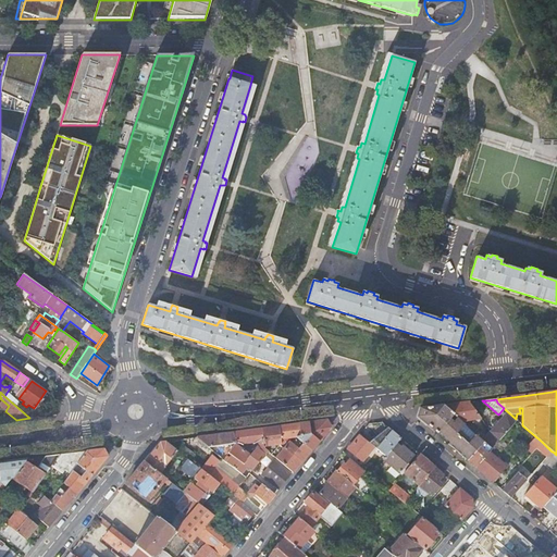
[(461,422),(481,418),(469,403),(466,403),(443,406),(454,416),(461,422)]
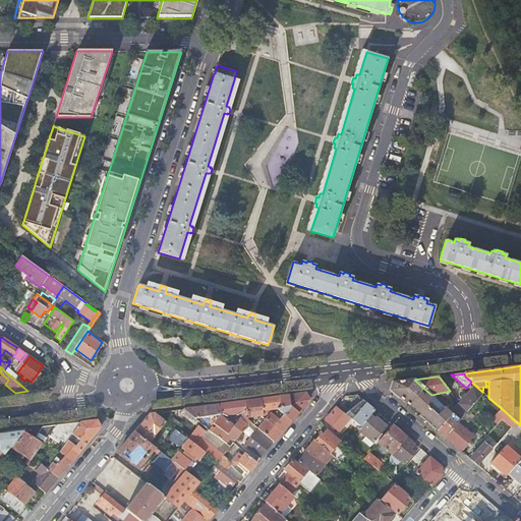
[(407,404),(409,406),(424,389),(414,380),(393,383),(391,389),(407,404)]
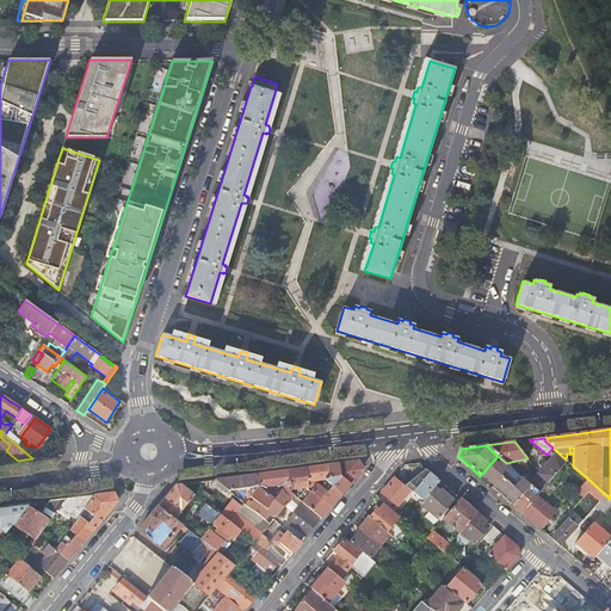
[(538,473),(548,482),(567,461),(566,460),(556,451),(538,473)]
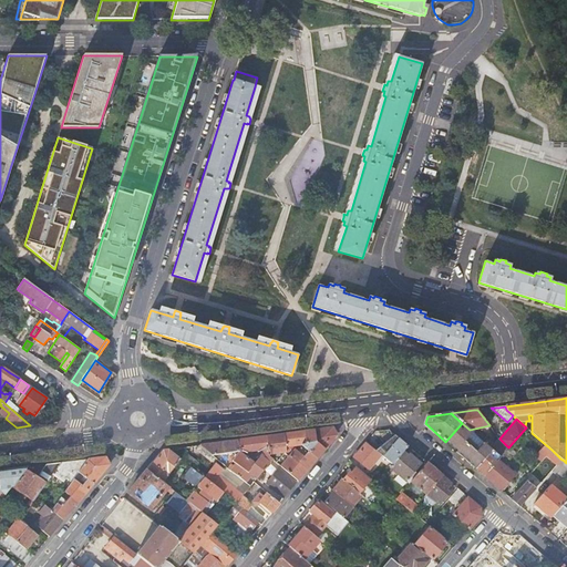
[(462,423),(445,442),(461,455),(475,467),(492,449),(491,447),(475,434),(472,439),(481,445),(476,452),(464,441),(472,432),(470,430),(462,423)]
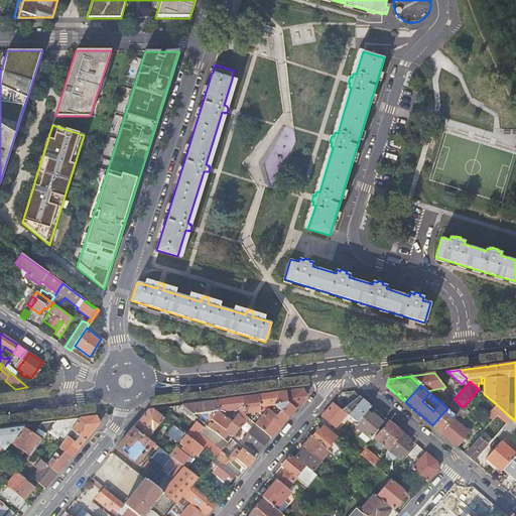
[(287,401),(296,408),(306,396),(302,390),(290,391),(287,392),(287,401)]
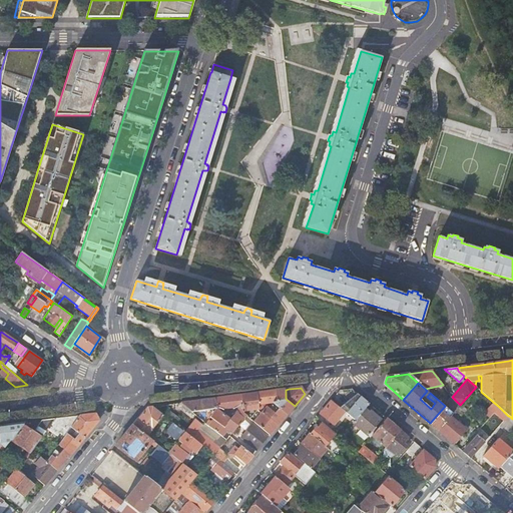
[(276,405),(287,415),(291,410),(295,406),(286,399),(286,390),(281,390),(276,391),(277,402),(273,402),(276,405)]
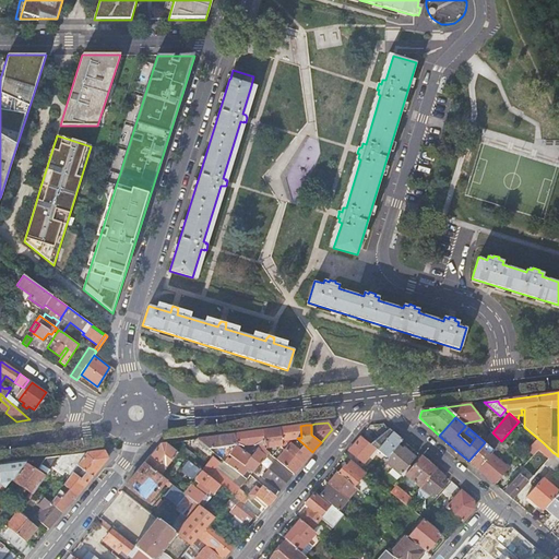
[(282,440),(297,438),(301,438),(300,426),(290,427),(281,428),(282,440)]
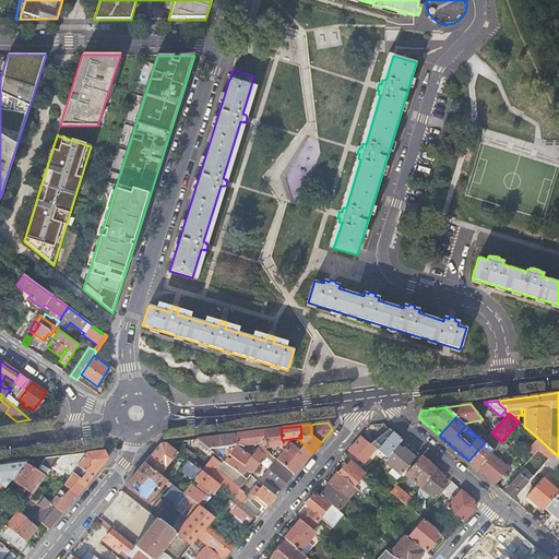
[(282,440),(281,428),(275,429),(263,430),(265,448),(281,445),(283,445),(282,440)]
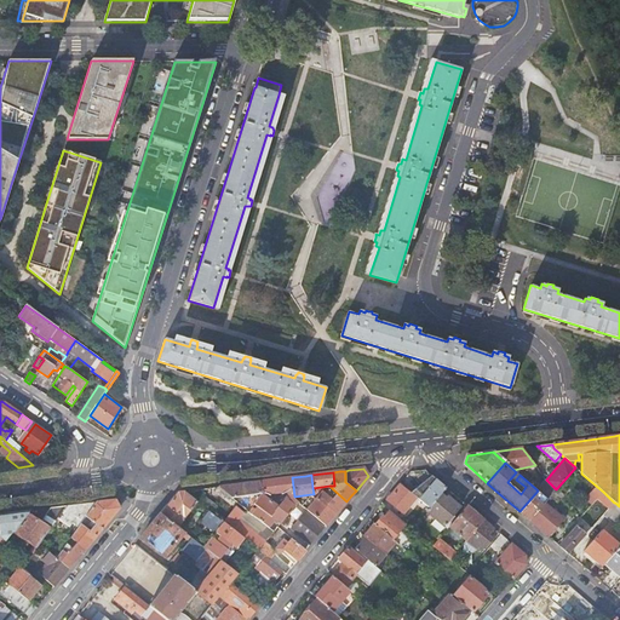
[(417,497),(429,507),(441,493),(446,487),(432,475),(411,492),(417,497)]
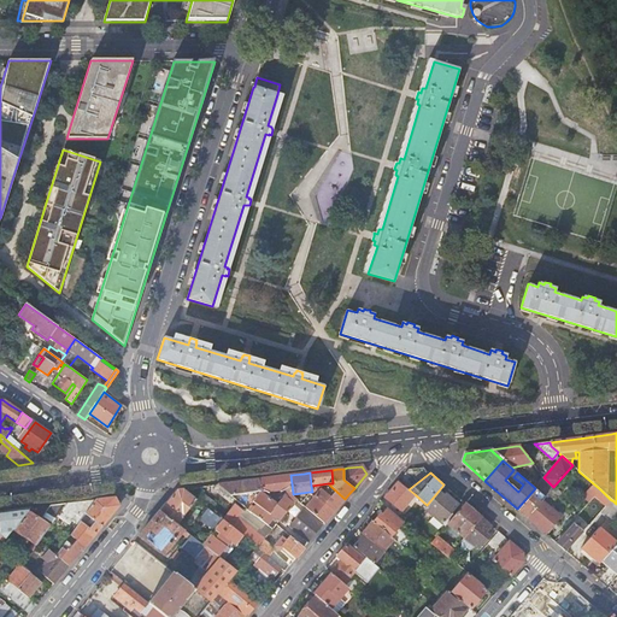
[(259,479),(262,492),(287,489),(287,492),(289,494),(287,498),(285,495),(277,504),(262,493),(254,501),(258,504),(252,512),(274,528),(277,524),(289,509),(297,501),(297,500),(293,497),(293,494),(291,475),(277,477),(271,477),(259,479)]
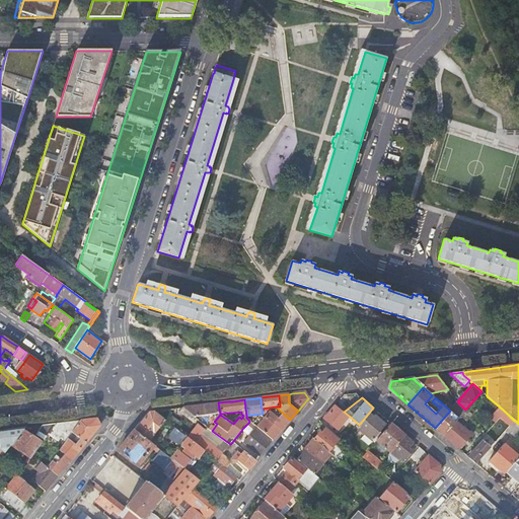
[(450,411),(458,418),(464,411),(465,410),(457,401),(449,410),(450,411)]
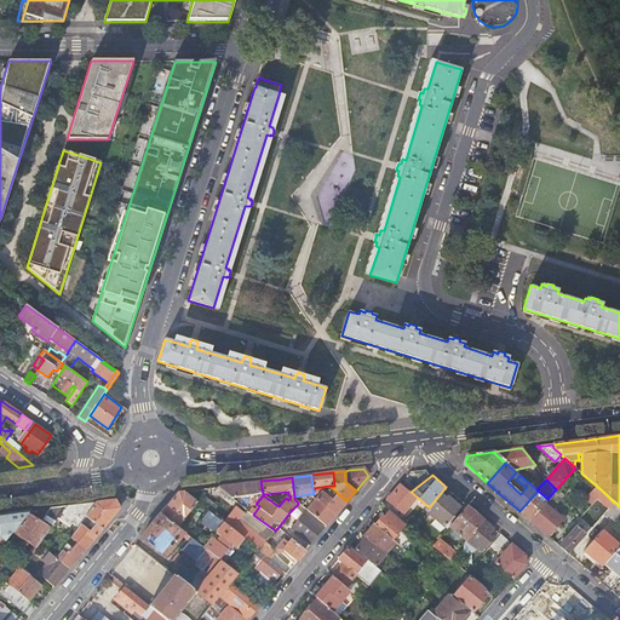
[(263,494),(260,481),(219,487),(237,501),(239,497),(263,494)]
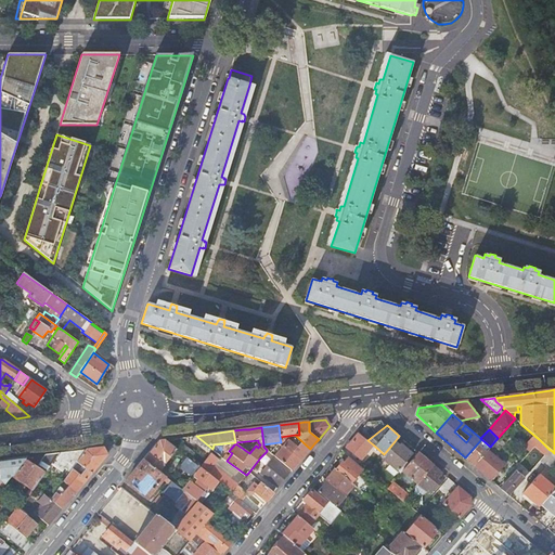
[(368,440),(359,433),(346,448),(362,462),(364,459),(362,456),(373,444),(368,440)]
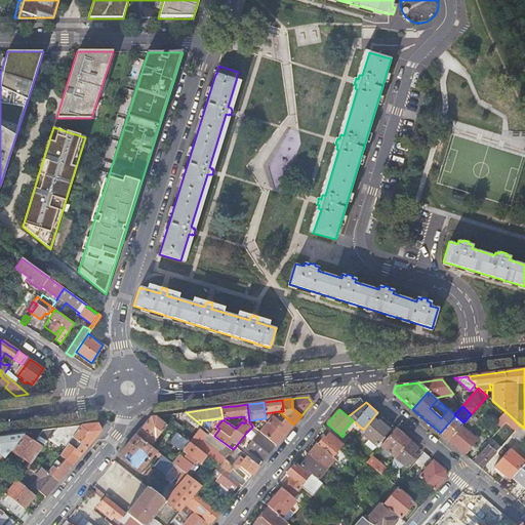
[(496,421),(501,426),(511,416),(505,411),(496,421)]
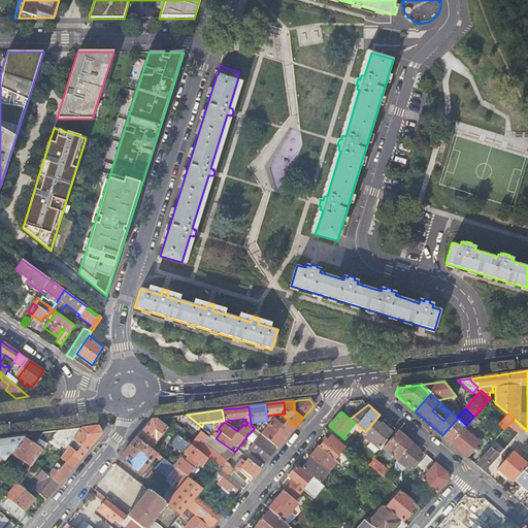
[(162,418),(156,418),(168,428),(170,429),(172,431),(177,425),(167,417),(162,418)]
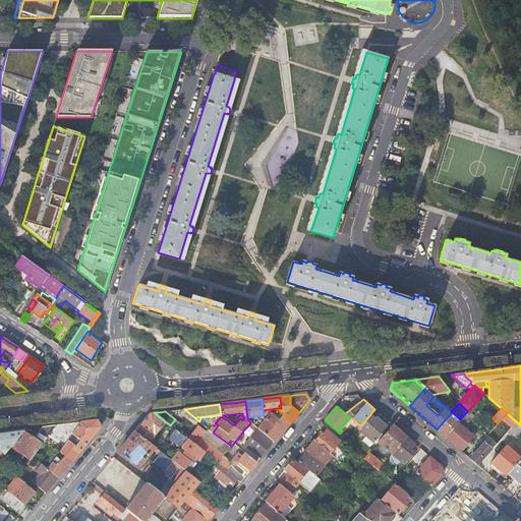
[(266,419),(282,432),(283,430),(291,421),(280,411),(277,415),(272,412),(266,419)]
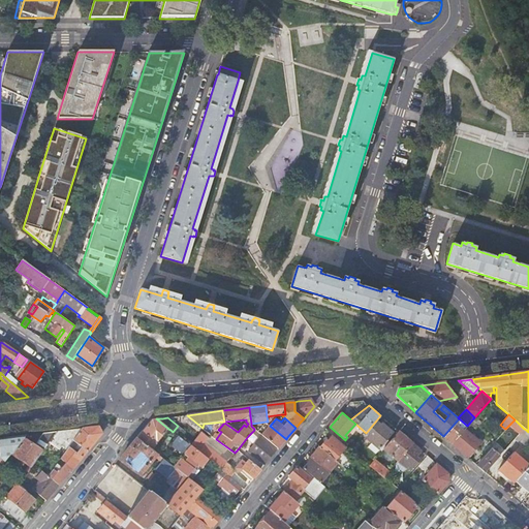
[(141,434),(136,438),(152,449),(159,440),(162,441),(164,438),(162,436),(168,429),(156,418),(152,419),(141,434)]
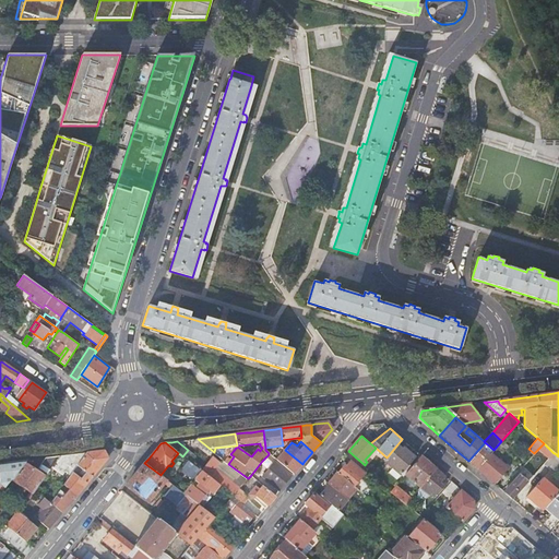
[(471,463),(477,468),(494,450),(485,442),(468,461),(471,463)]
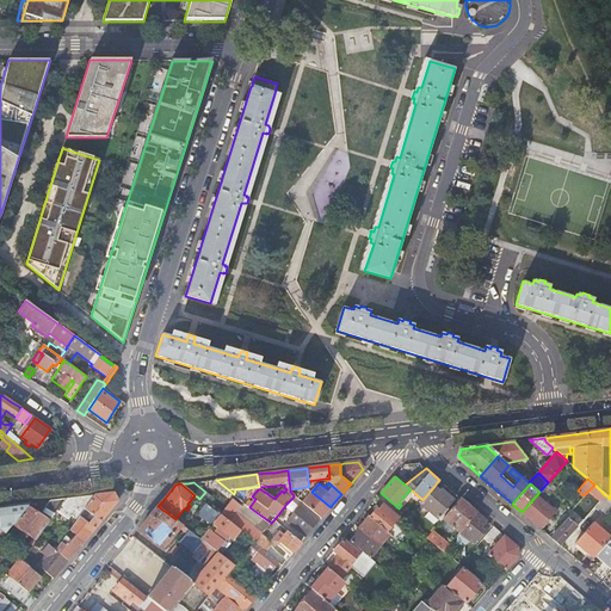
[(522,512),(539,528),(554,511),(548,505),(544,503),(542,500),(553,488),(547,483),(539,492),(522,512)]
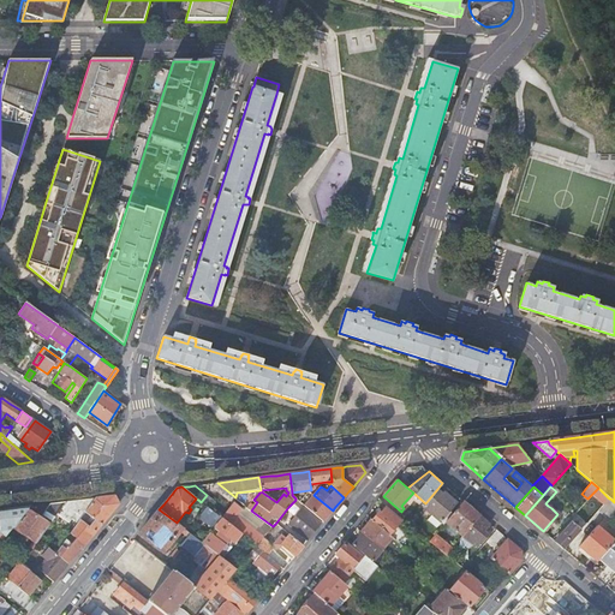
[(425,503),(423,507),(441,523),(458,502),(445,493),(443,494),(437,489),(425,503)]
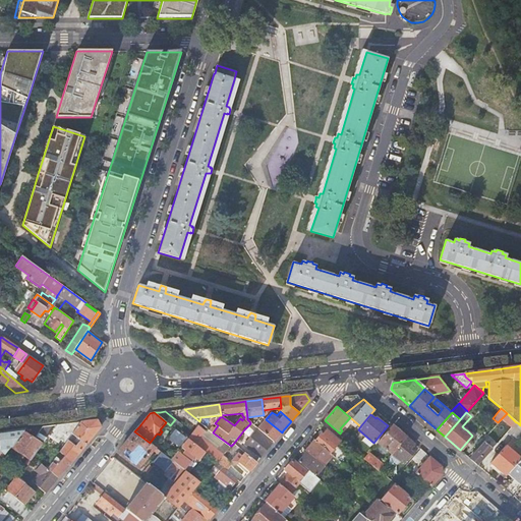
[(257,428),(274,442),(280,435),(282,432),(266,419),(265,418),(262,420),(264,422),(257,428)]
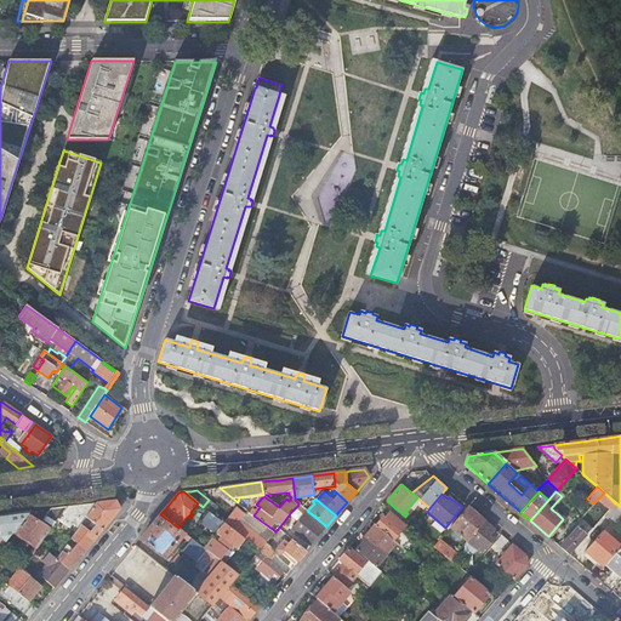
[(56,559),(69,570),(92,542),(120,510),(115,501),(109,502),(96,503),(78,529),(56,559)]
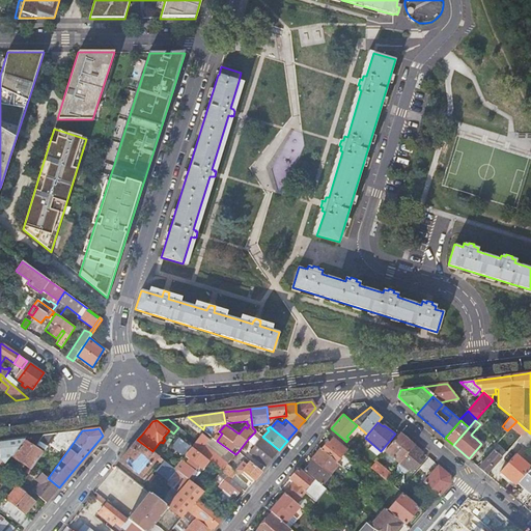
[(66,452),(82,430),(68,432),(56,434),(49,444),(59,452),(61,449),(66,452)]
